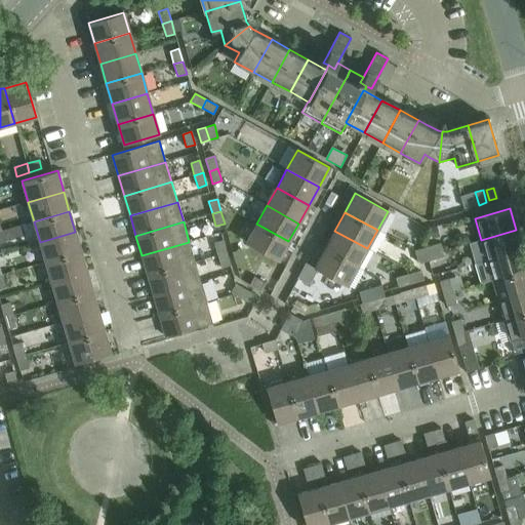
[(288,241),(256,224),(246,243),(278,260),(288,241)]
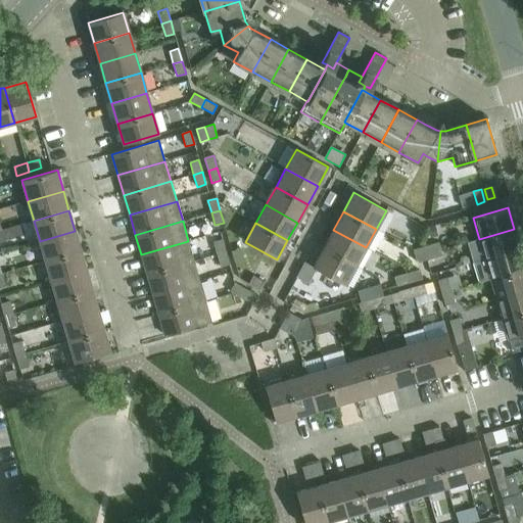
[(434,225),(426,228),(429,238),(437,235),(434,225)]
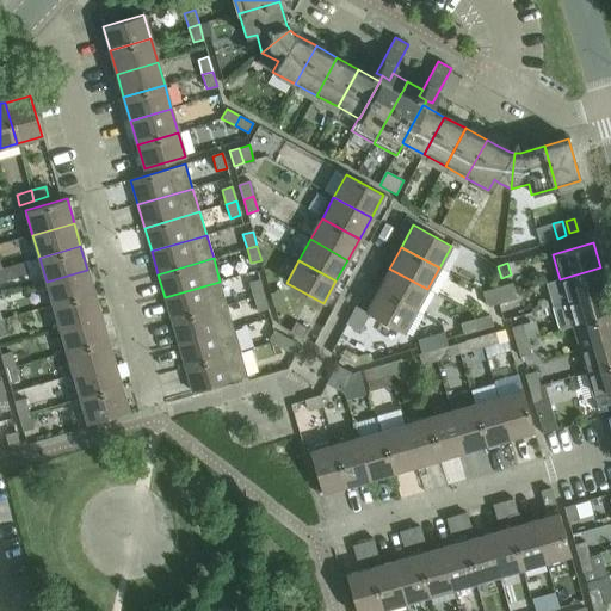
[(600,267),(560,279),(567,303),(608,290),(600,267)]
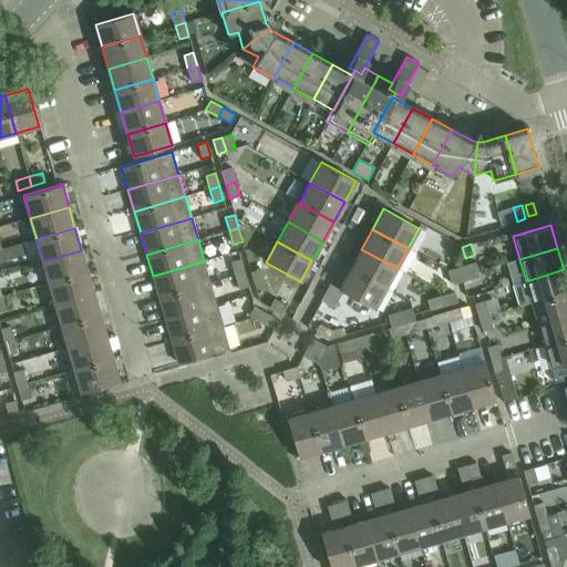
[(361,249),(351,269),(385,288),(397,268),(361,249)]
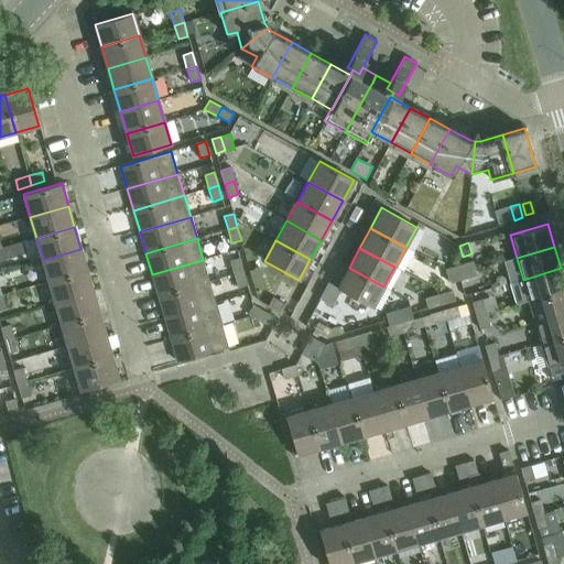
[(80,249),(43,260),(49,282),(87,271),(80,249)]
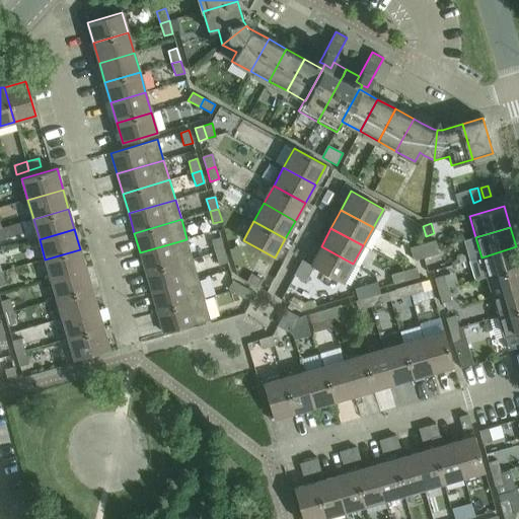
[(212,240),(215,252),(224,250),(220,237),(212,240)]
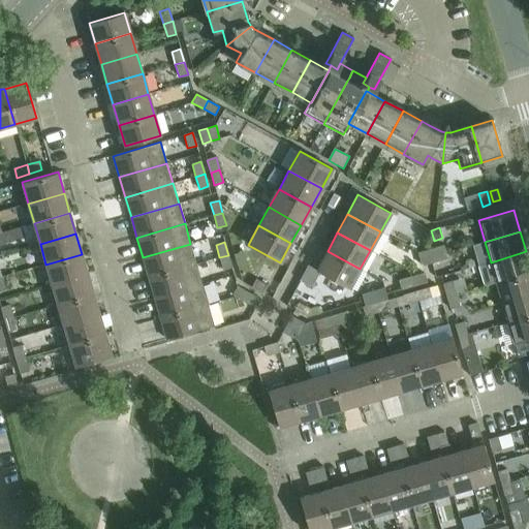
[(190,244),(143,257),(149,278),(196,265),(190,244)]
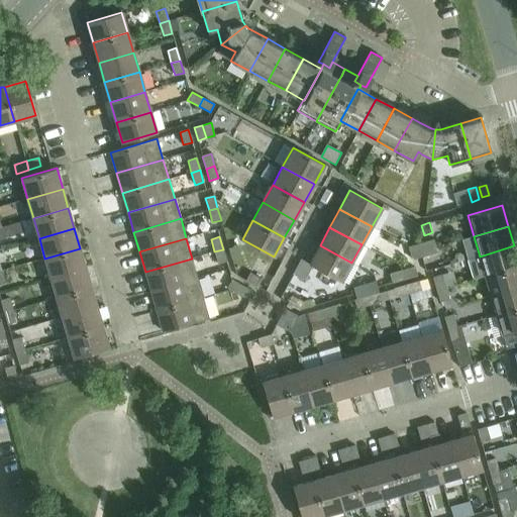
[(433,240),(425,242),(429,254),(437,252),(433,240)]
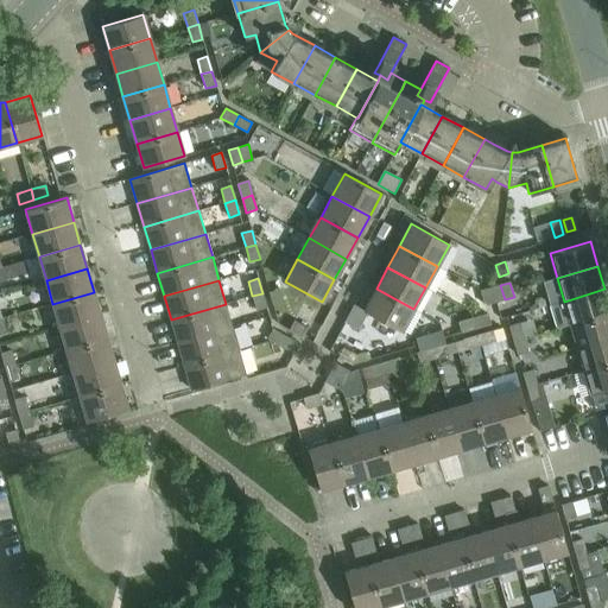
[(500,285),(491,287),(494,303),(505,299),(500,285)]
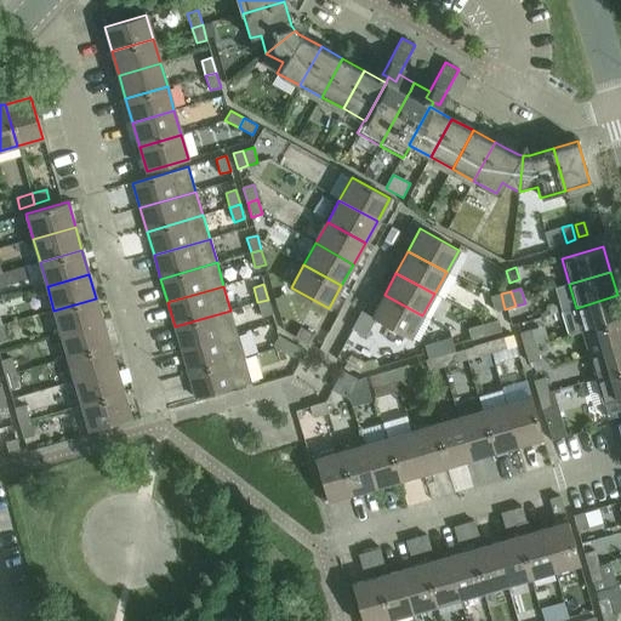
[(505,309),(501,294),(491,297),(495,312),(505,309)]
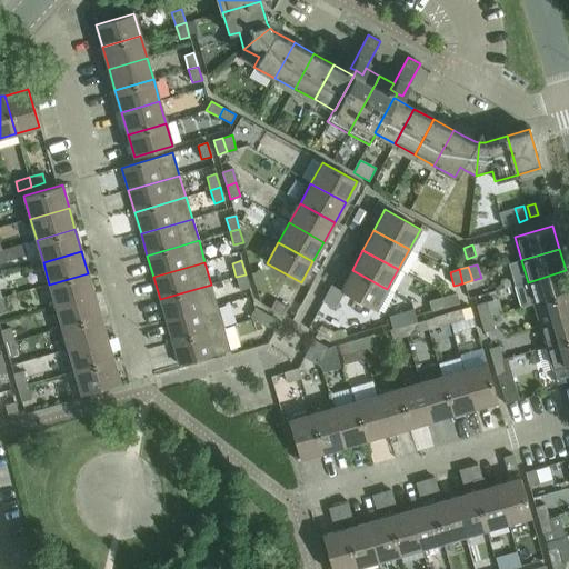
[(387,289),(352,270),(340,291),(343,292),(376,310),(387,289)]
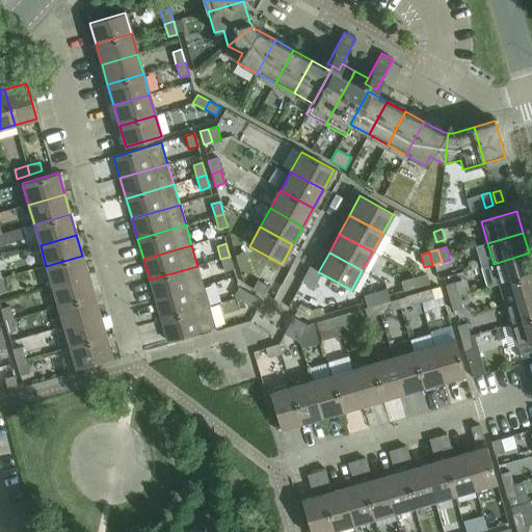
[(531,263),(529,253),(494,264),(499,284),(531,273),(531,263)]
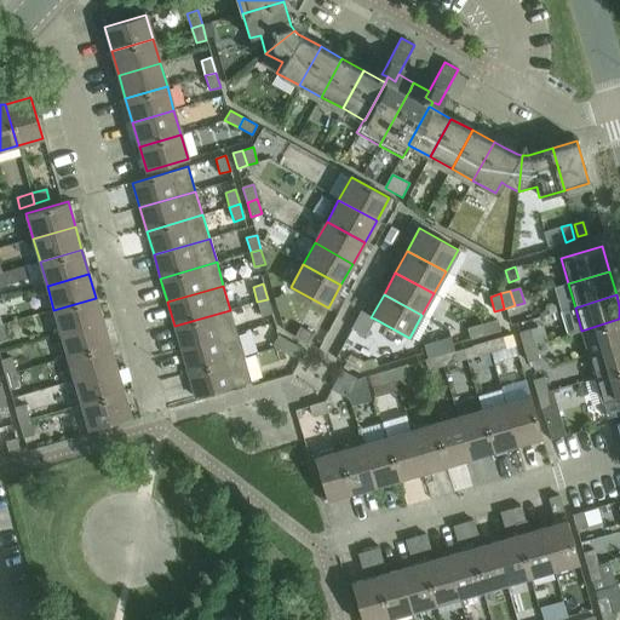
[(96,298),(53,310),(61,333),(102,321),(96,298)]
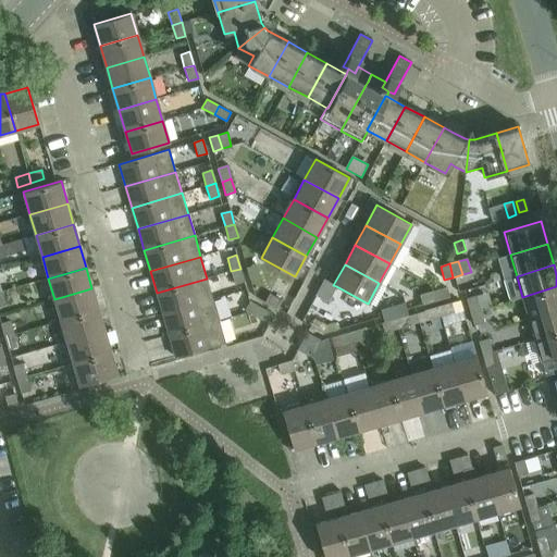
[(240,269),(231,271),(235,284),(244,282),(240,269)]
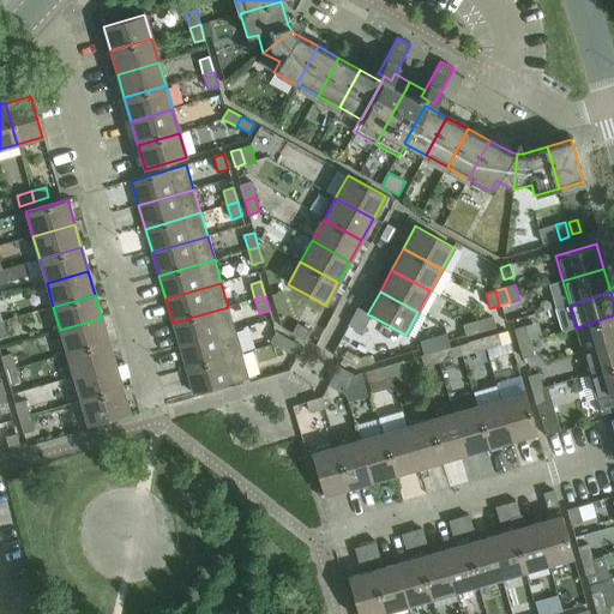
[(228,307),(173,323),(180,347),(235,330),(228,307)]
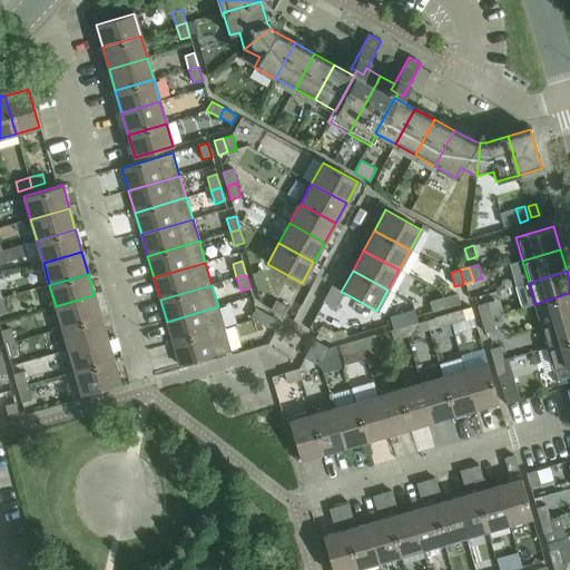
[(332,286),(323,303),(335,310),(344,293),(341,292),(332,286)]
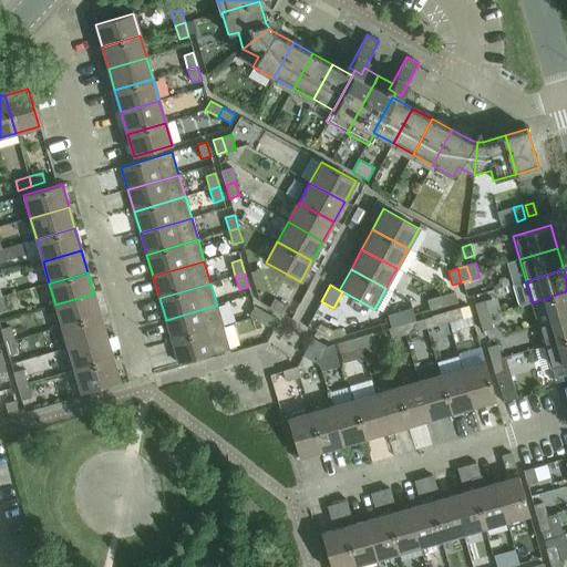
[(566,291),(532,302),(538,325),(566,315),(566,291)]
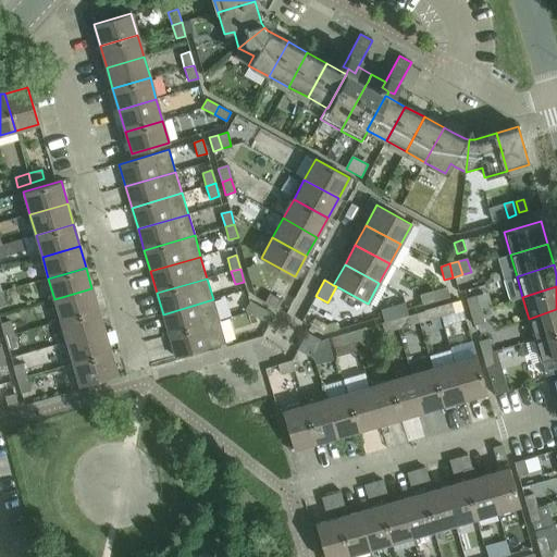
[(446,287),(433,292),(436,300),(449,297),(446,287)]
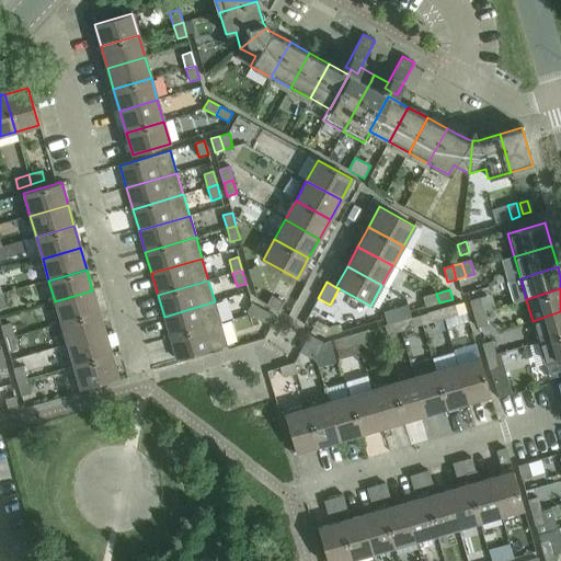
[(92,290),(55,301),(61,323),(99,312),(92,290)]
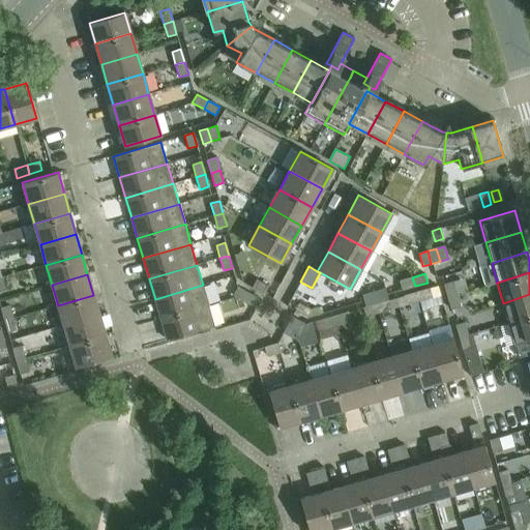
[(415,286),(412,277),(400,281),(403,290),(415,286)]
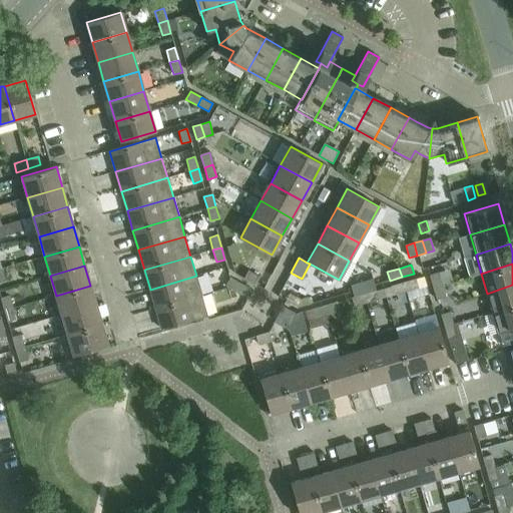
[(248,271),(243,279),(255,285),(260,277),(248,271)]
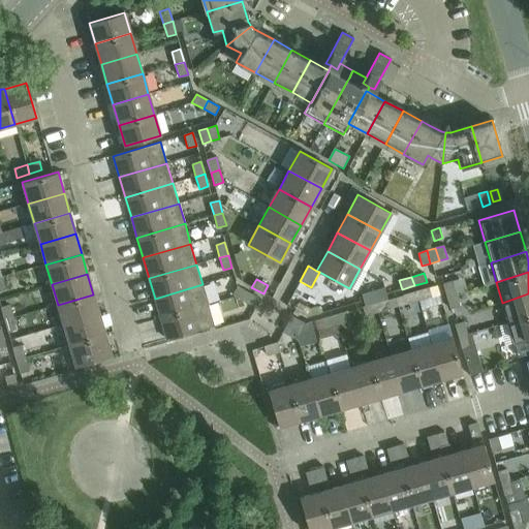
[(443,284),(446,297),(456,294),(452,281),(443,284)]
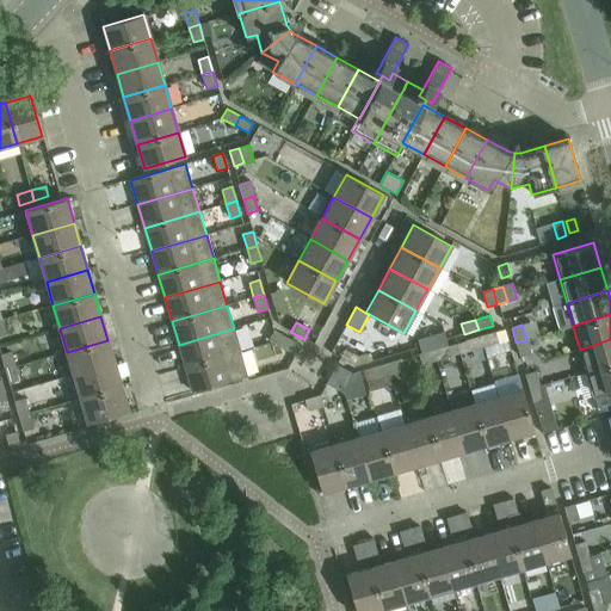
[(234,328),(179,345),(185,368),(240,352),(234,328)]
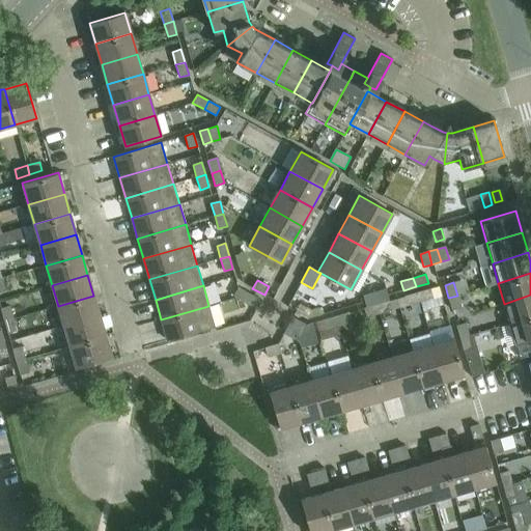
[(233,296),(245,302),(250,294),(239,287),(233,296)]
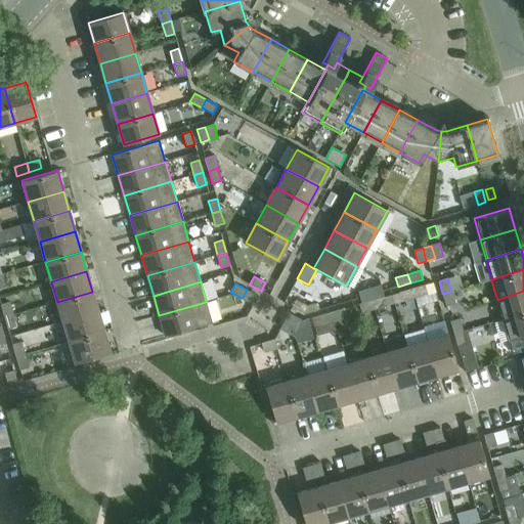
[(424,286),(411,289),(415,298),(427,294),(424,286)]
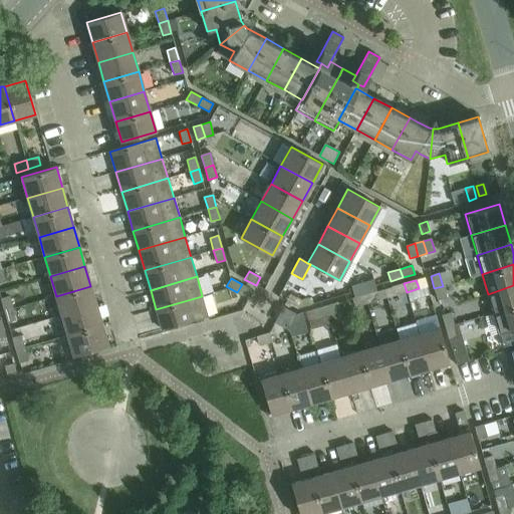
[(407,292),(404,283),(392,287),(395,295),(407,292)]
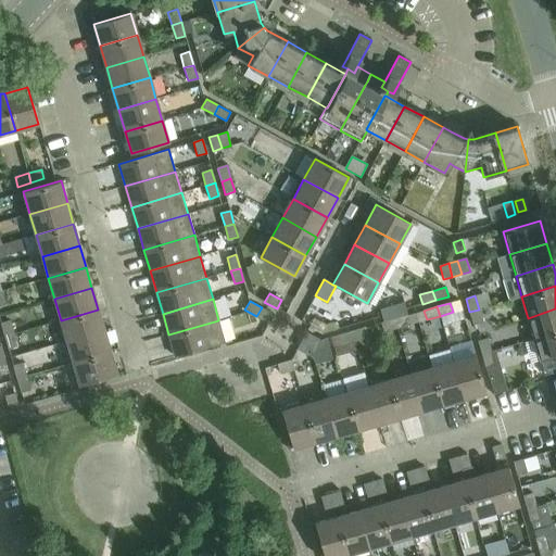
[(262,307),(256,316),(269,323),(274,315),(262,307)]
